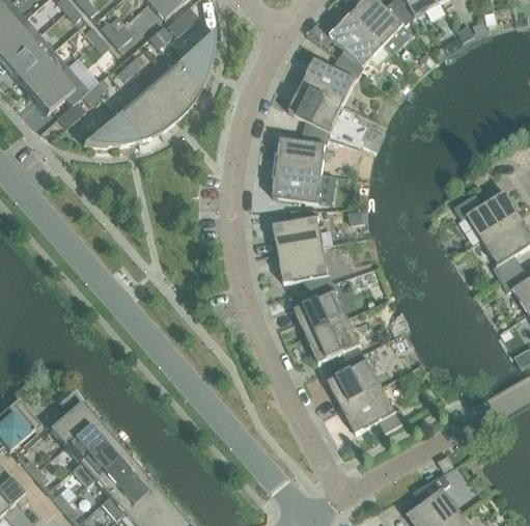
[(0,10),(10,2),(8,0),(0,0),(0,10)]
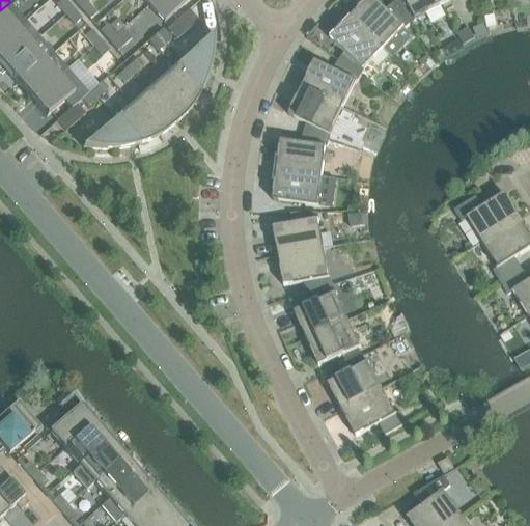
[(56,0),(64,10),(72,4),(67,0),(56,0)]
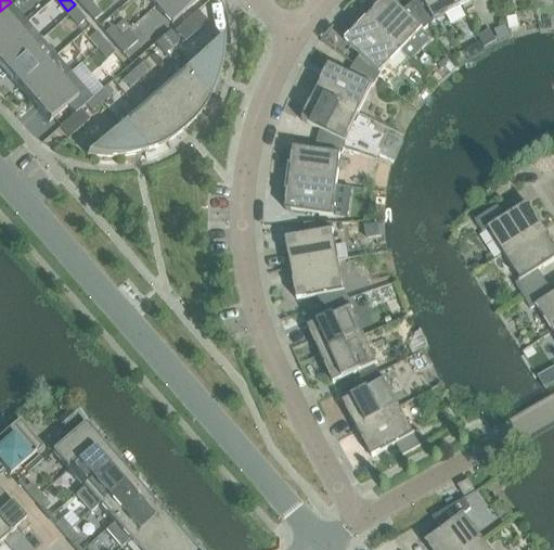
[(90,0),(84,5),(93,15),(100,9),(92,0),(90,0)]
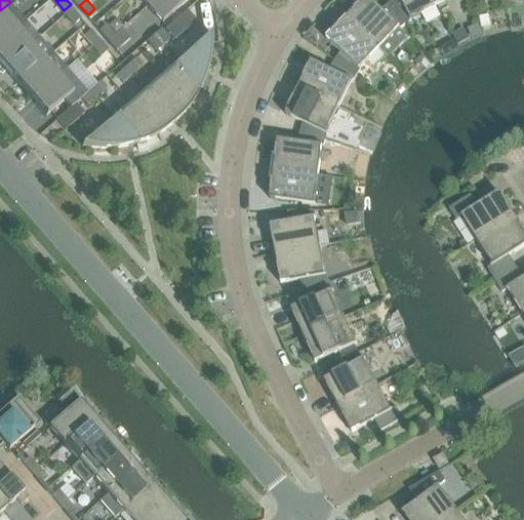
[(148,0),(147,1),(162,18),(183,0),(148,0)]
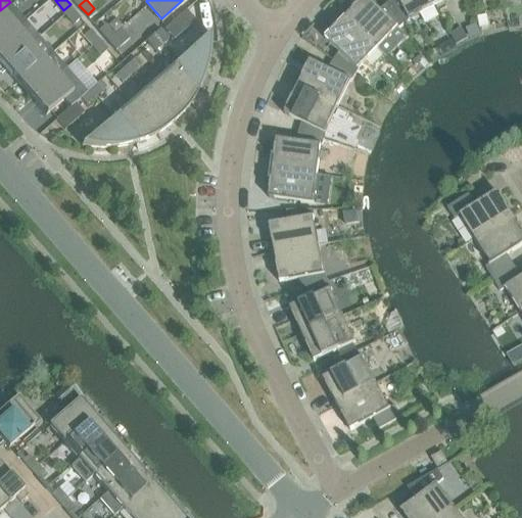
[(357,0),(344,13),(377,44),(396,24),(397,25),(398,24),(398,22),(402,19),(388,0),(380,6),(373,0),(357,0)]
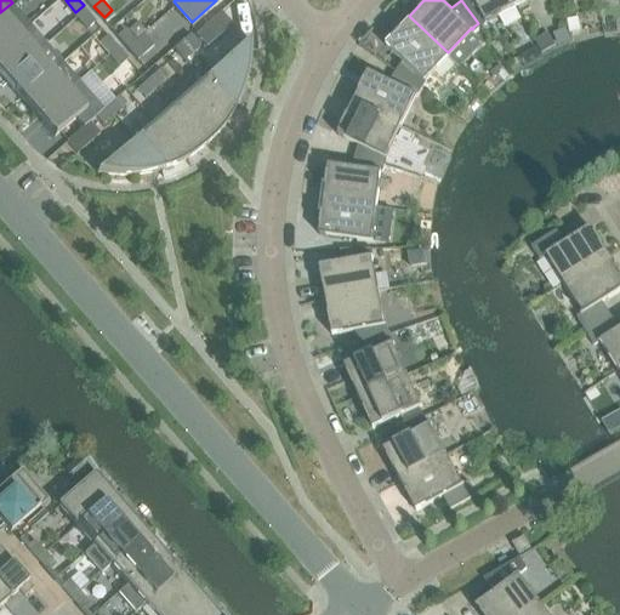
[(461,0),(478,23),(484,18),(485,20),(487,20),(485,17),(516,1),(515,0),(461,0)]
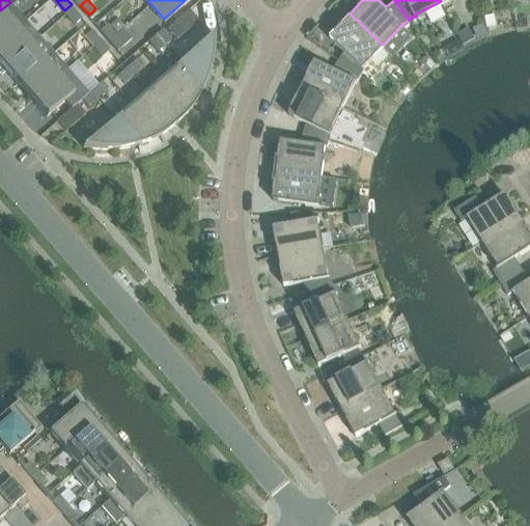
[(0,38),(24,18),(10,2),(0,10),(0,38)]
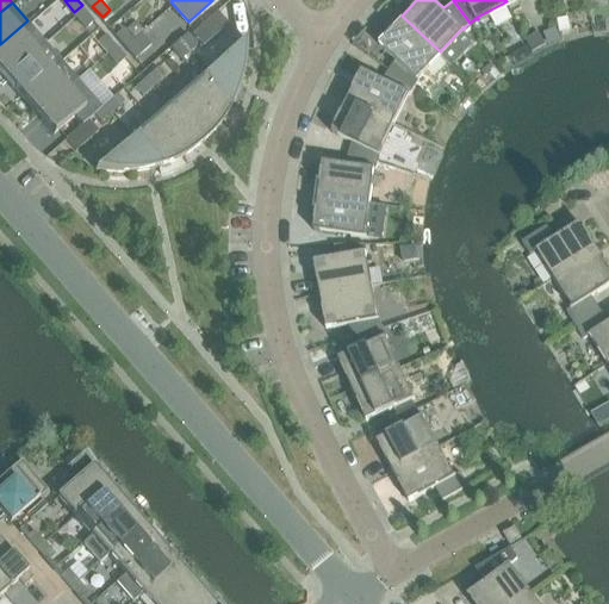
[(82,5),(74,12),(85,24),(93,17),(82,5)]
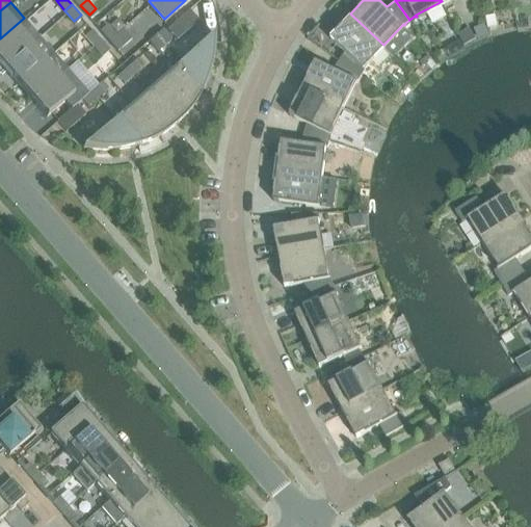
[(168,25),(177,35),(196,18),(188,7),(168,25)]
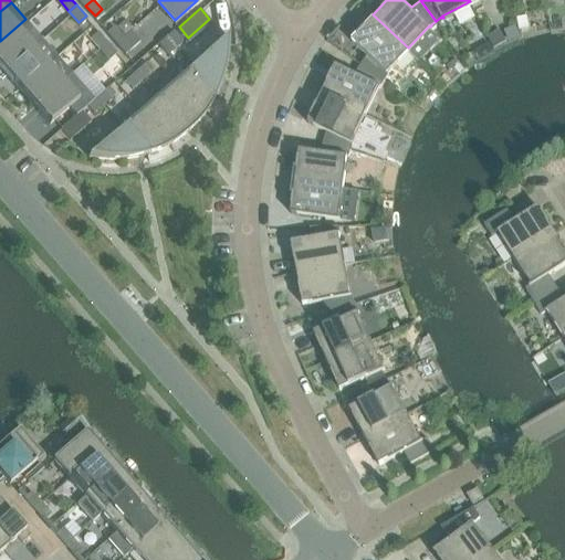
[(525,12),(516,13),(518,25),(527,24),(525,12)]
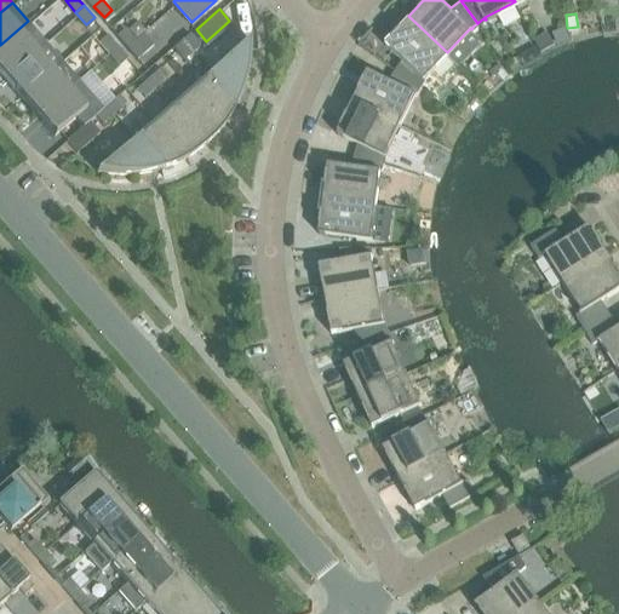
[(402,58),(395,68),(419,84),(424,78),(425,79),(425,78),(424,76),(447,52),(408,16),(384,41),(402,58)]
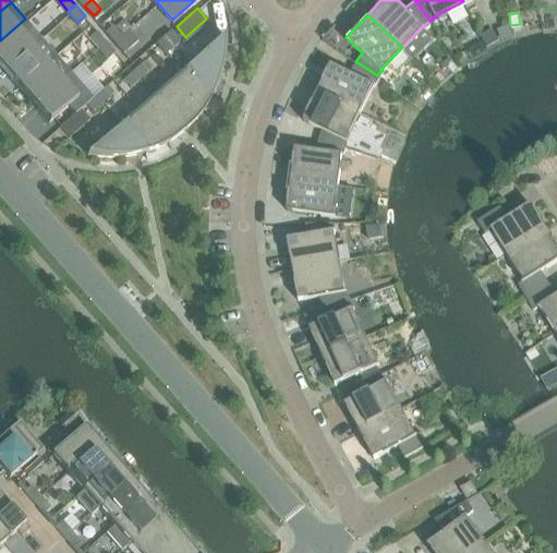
[(0,63),(3,68),(39,36),(25,19),(0,40),(0,63)]
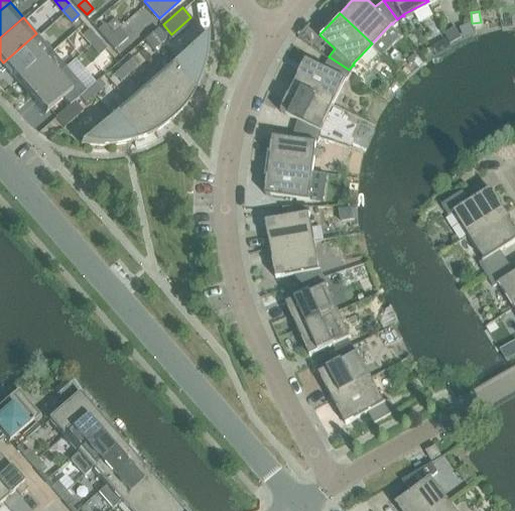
[(97,26),(105,35),(112,29),(103,20),(97,26)]
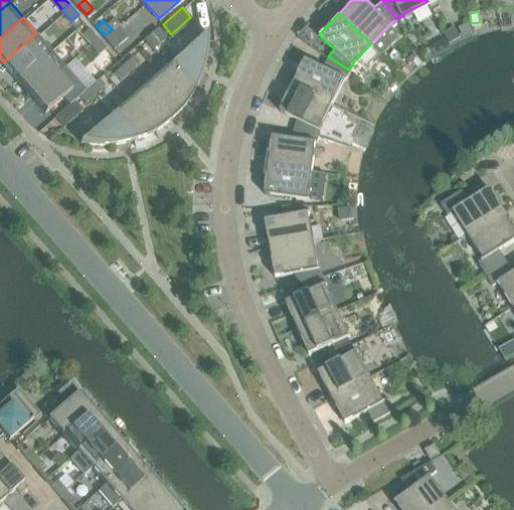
[(453,22),(443,28),(448,40),(459,34),(453,22)]
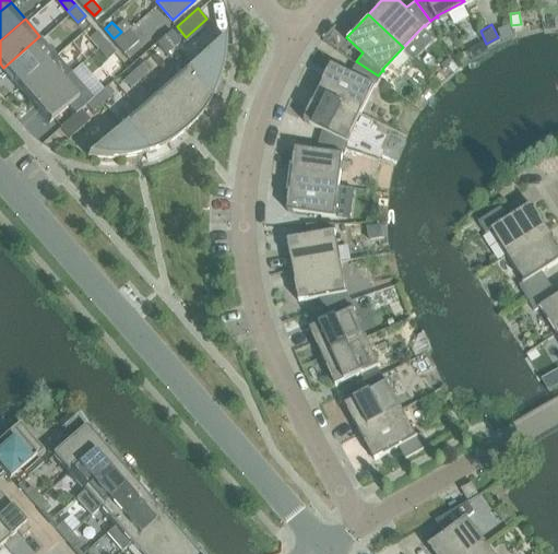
[(170,26),(164,33),(173,44),(180,37),(170,26)]
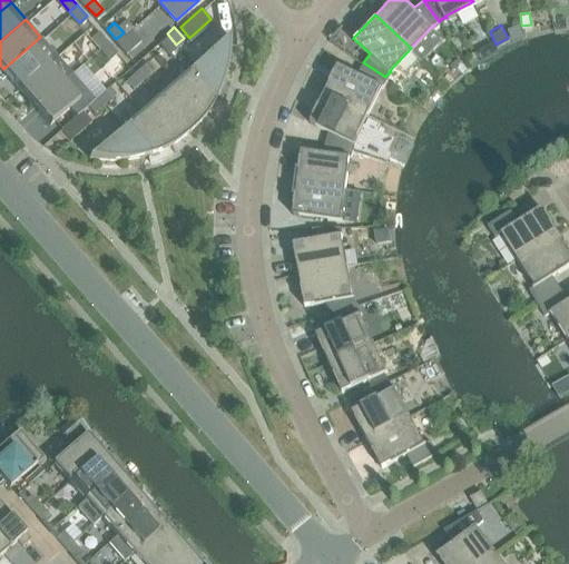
[(90,35),(99,46),(107,39),(97,28),(90,35)]
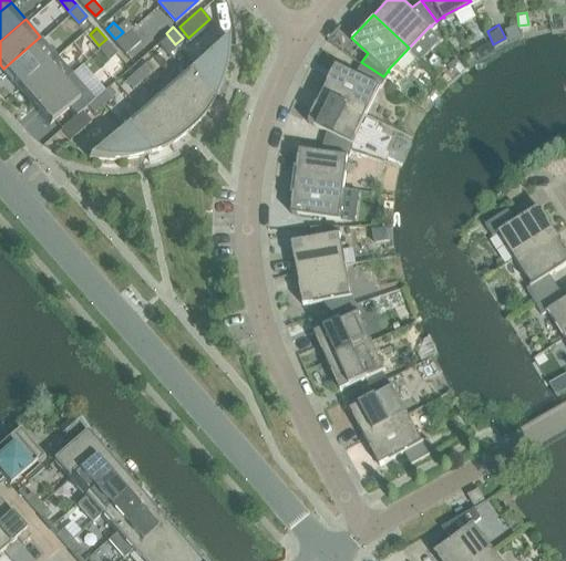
[(123,32),(115,39),(125,50),(132,43),(123,32)]
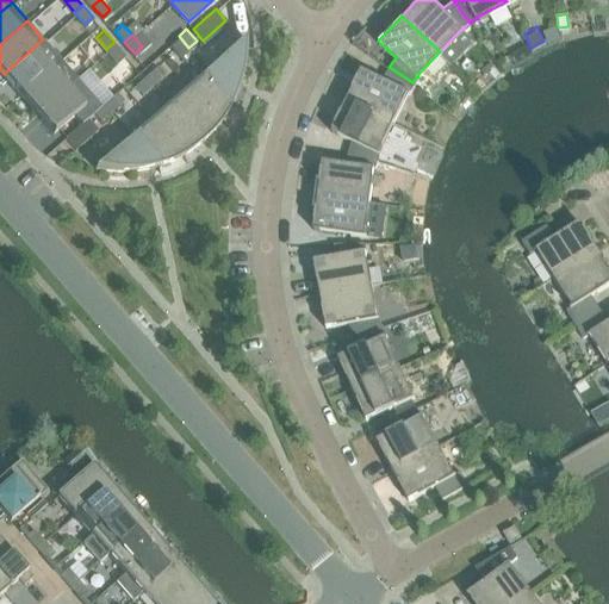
[(244,35),(206,68),(232,98),(234,94),(236,88),(238,82),(240,75),(242,68),(243,60),(243,53),(244,44),(244,42),(244,35)]
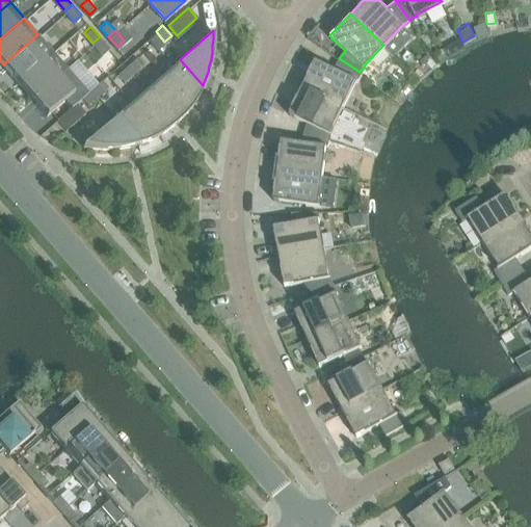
[(164,42),(156,31),(149,36),(158,47),(164,42)]
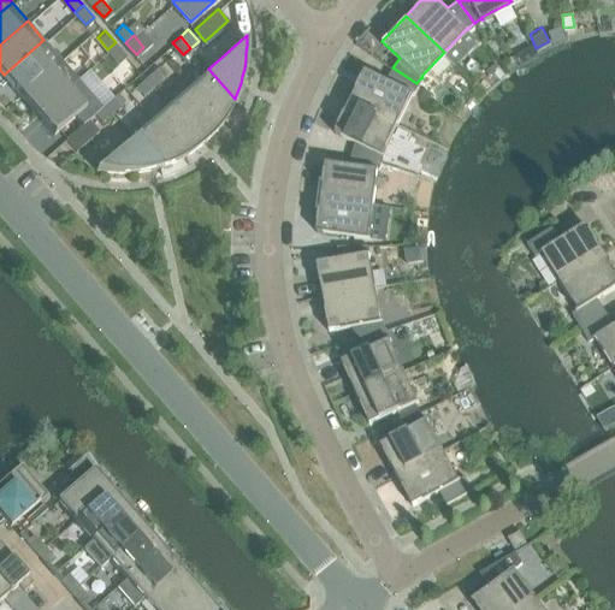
[(13,84),(21,93),(60,58),(43,40),(4,75),(12,84),(13,84)]
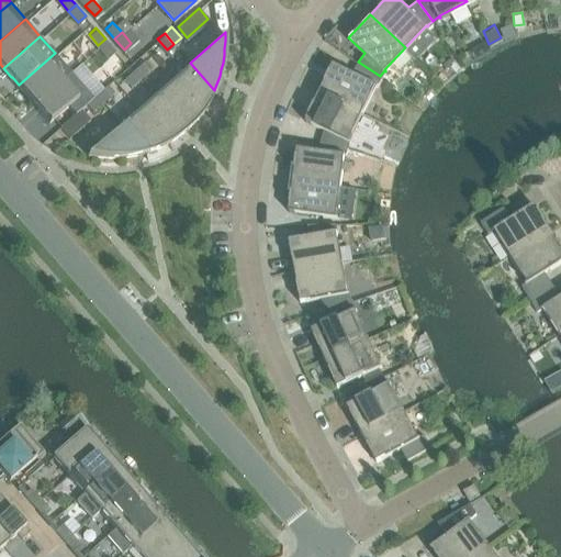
[(105,39),(98,45),(108,55),(114,49),(105,39)]
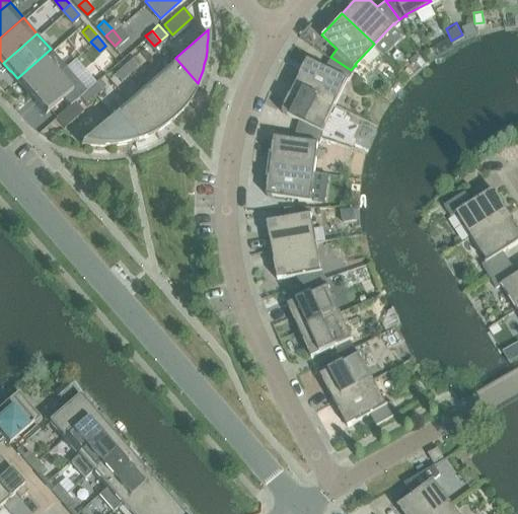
[(23,86),(30,94),(64,65),(51,49),(17,78),(23,85),(23,86)]
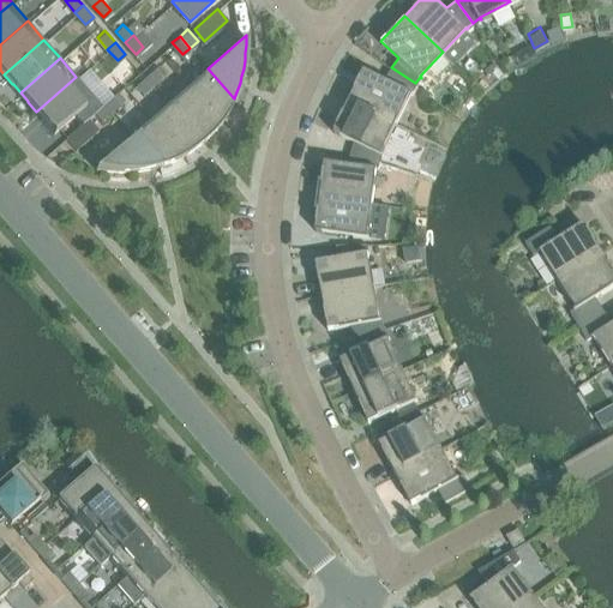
[(156,65),(148,73),(154,82),(163,73),(156,65)]
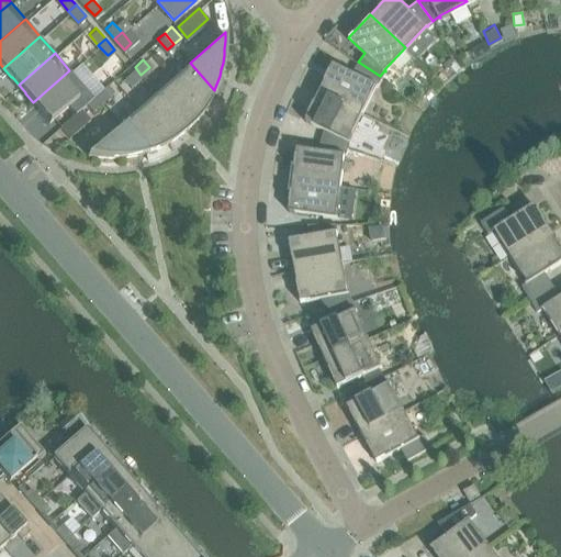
[(333,60),(318,89),(362,110),(376,82),(377,84),(378,82),(377,81),(380,76),(358,62),(351,70),(333,60)]
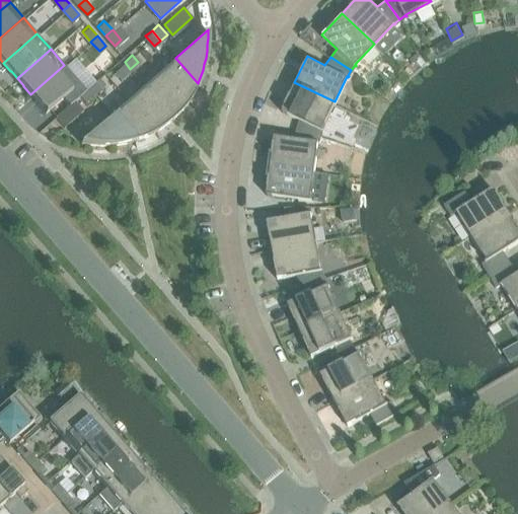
[(175,58),(159,71),(186,101),(191,95),(194,90),(196,85),(198,83),(175,58)]
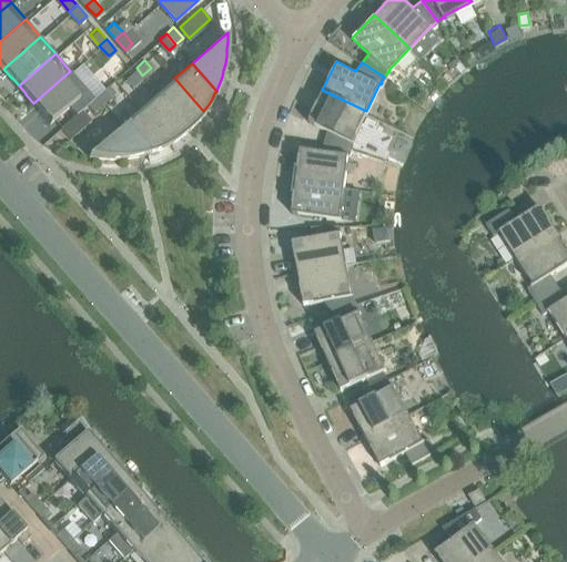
[(142,75),(137,68),(128,74),(134,82),(142,75)]
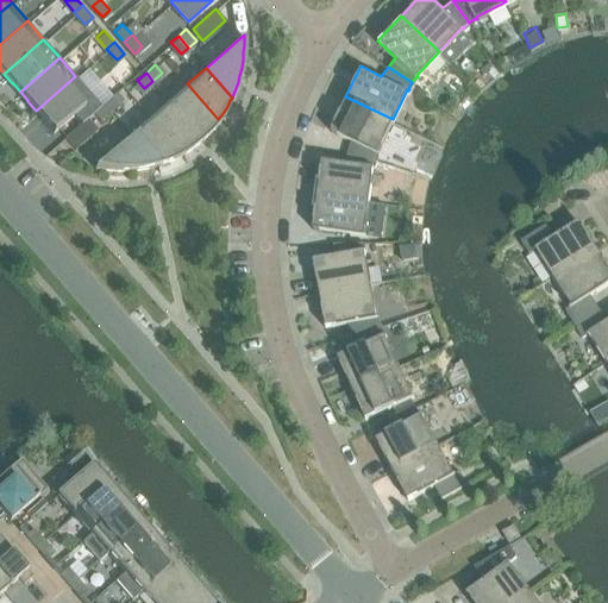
[(75,76),(36,111),(44,120),(45,119),(54,129),(73,112),(80,120),(99,102),(75,76)]
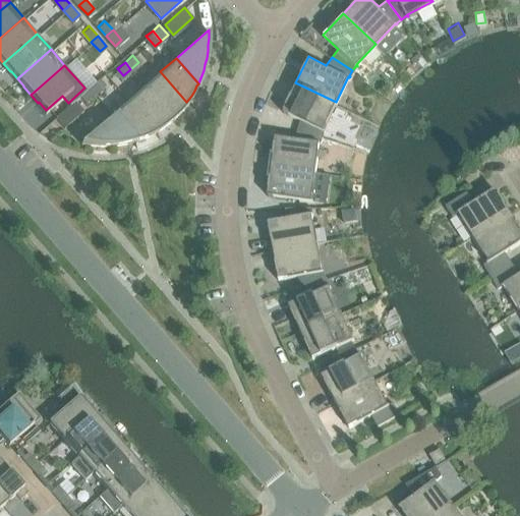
[(160,71),(145,84),(172,117),(174,115),(177,112),(181,109),(184,105),(186,102),(160,71)]
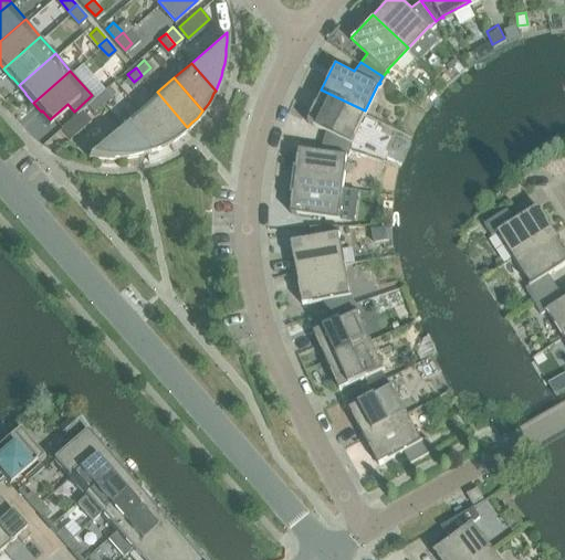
[(108,83),(97,92),(104,99),(114,91),(108,83)]
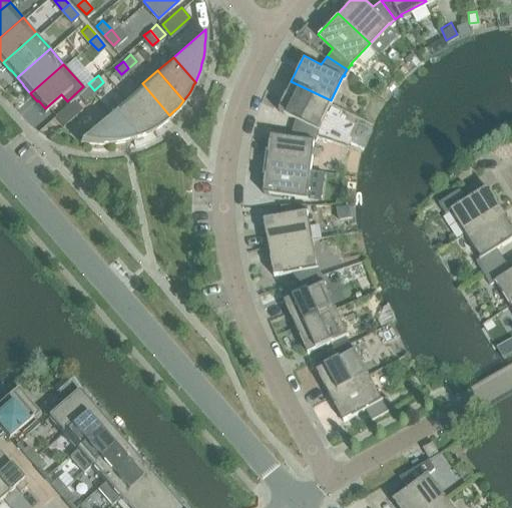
[(297,116),(294,125),(317,132),(318,126),(319,127),(320,126),(319,125),(331,100),(291,81),(278,107),(297,116)]
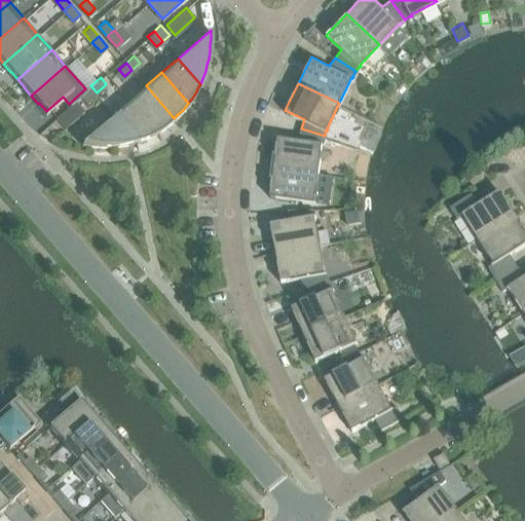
[(97,92),(90,85),(80,95),(86,101),(97,92)]
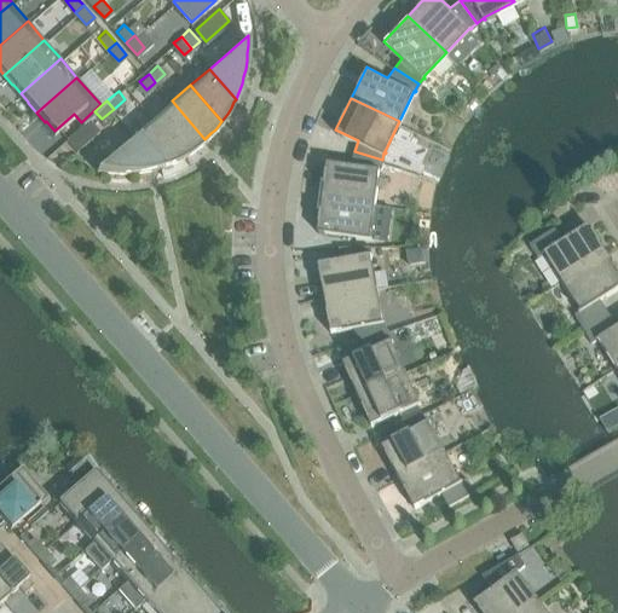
[(172,100),(154,117),(185,154),(191,149),(197,145),(202,142),(204,139),(172,100)]
